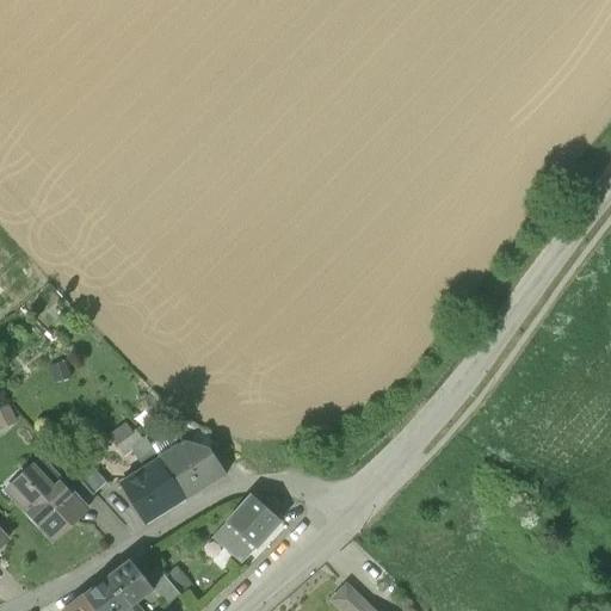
[(185,423),(171,419),(167,430),(171,434),(193,442),(201,430),(187,420),(185,423)]
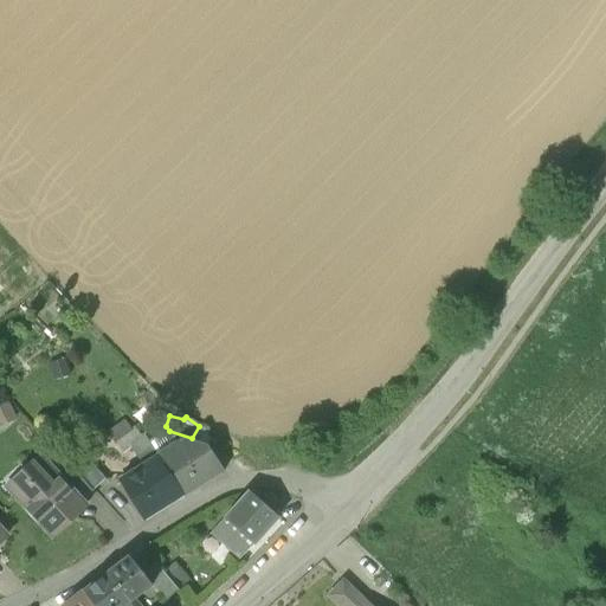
[(144,434),(142,437),(136,429),(133,431),(124,421),(109,432),(123,453),(131,447),(142,464),(143,465),(159,455),(144,434)]
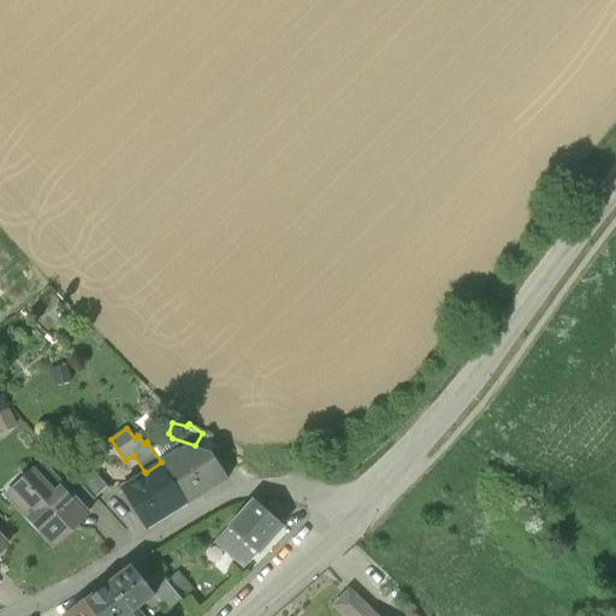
[(201,454),(196,456),(193,450),(185,448),(161,462),(175,481),(188,503),(227,479),(214,458),(211,460),(208,455),(201,454)]
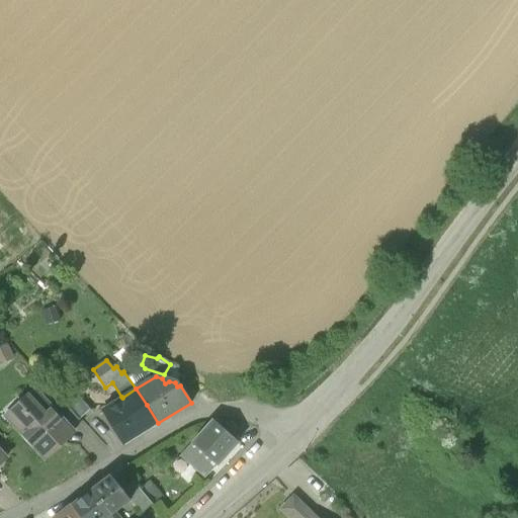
[(51,408),(34,389),(5,415),(22,434),(21,435),(31,447),(33,445),(46,458),(56,449),(58,449),(66,442),(66,440),(74,432),(70,428),(51,408)]
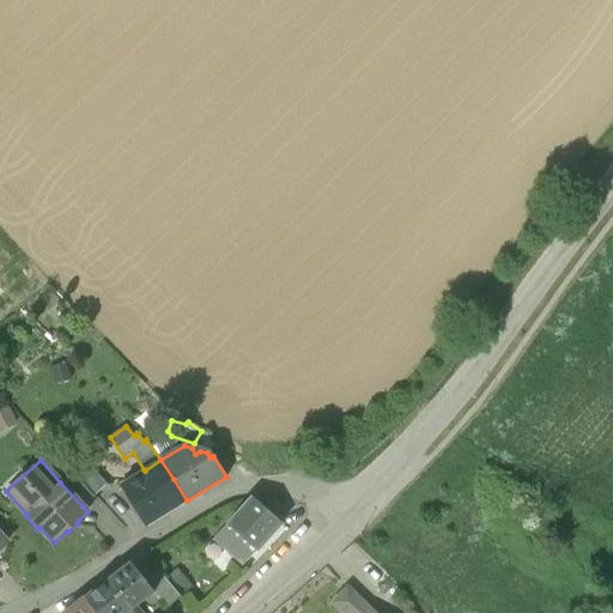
[(161,460),(145,471),(144,469),(120,485),(147,527),(187,501),(174,479),(161,460)]
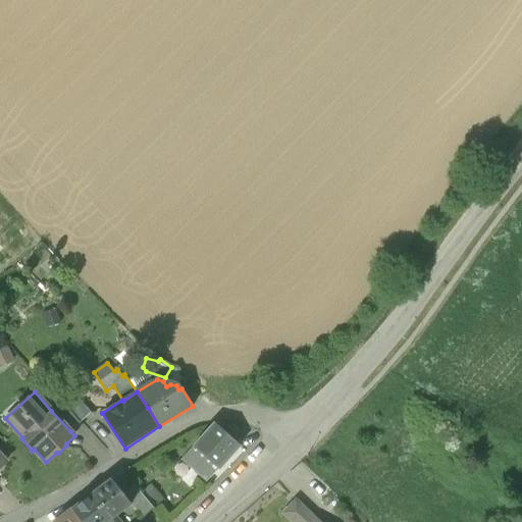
[(90,414),(70,393),(61,402),(81,422),(90,414)]
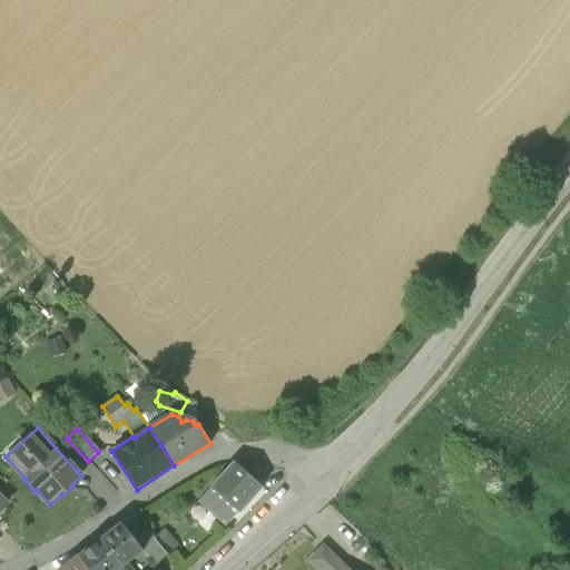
[(88,461),(67,439),(56,449),(77,471),(88,461)]
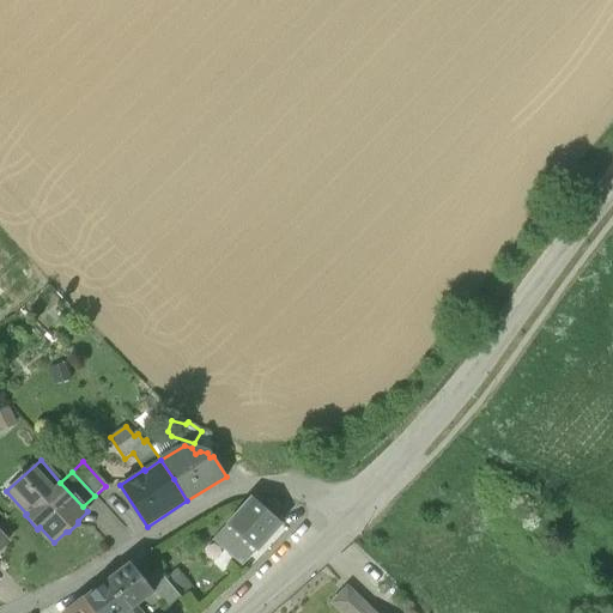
[(253,498),(214,539),(242,565),(281,523),(253,498)]
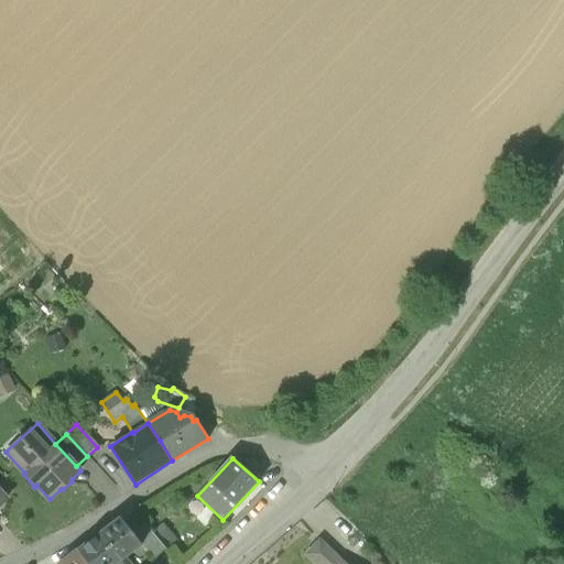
[(134,534),(121,518),(99,534),(120,560),(125,556),(141,543),(134,534)]
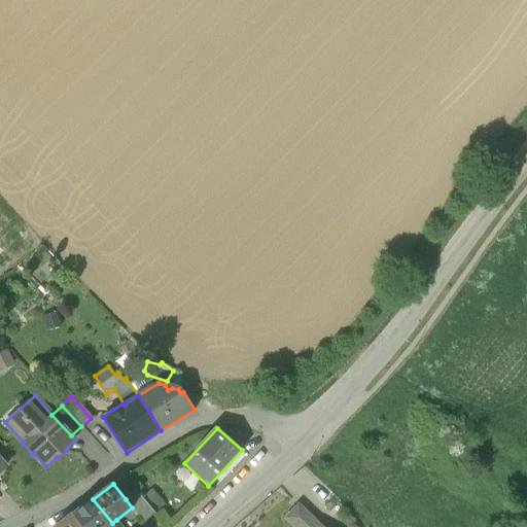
[(154,513),(136,490),(126,499),(132,507),(143,522),(154,513)]
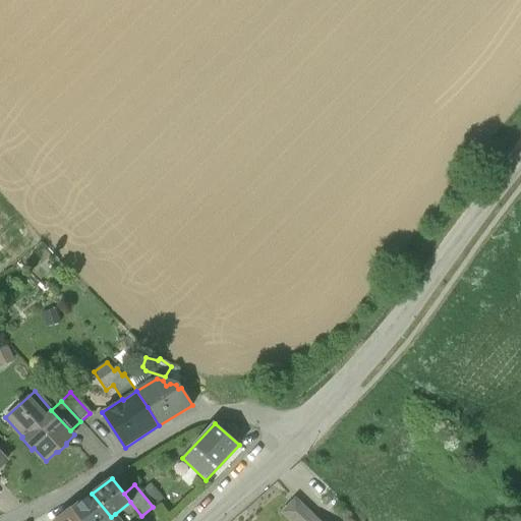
[(111,517),(92,494),(72,508),(72,509),(81,520),(105,520),(106,520),(111,517)]
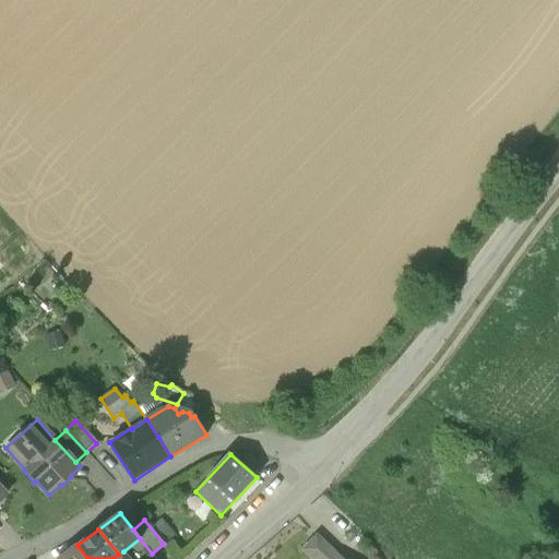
[(336,555),(317,536),(305,549),(314,558),(342,558),(337,555),(336,555)]
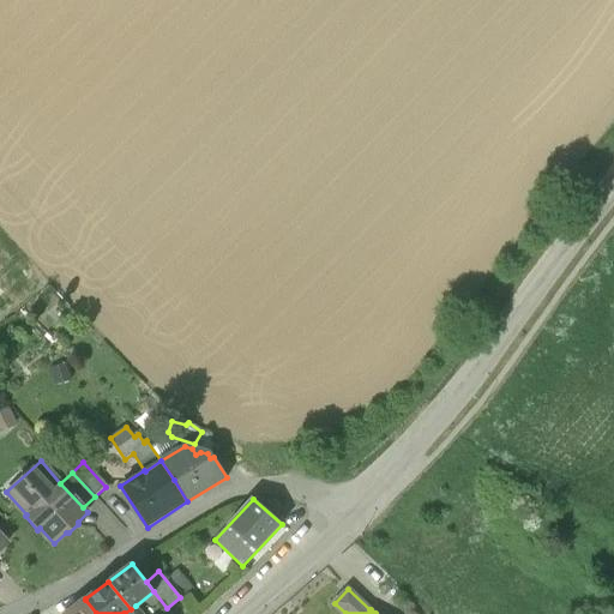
[(96,613),(85,600),(66,613),(96,613)]
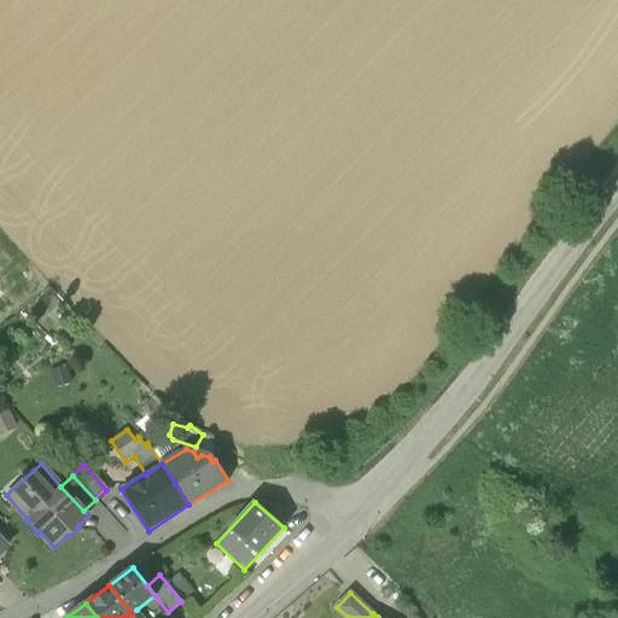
All buildings are outlined.
